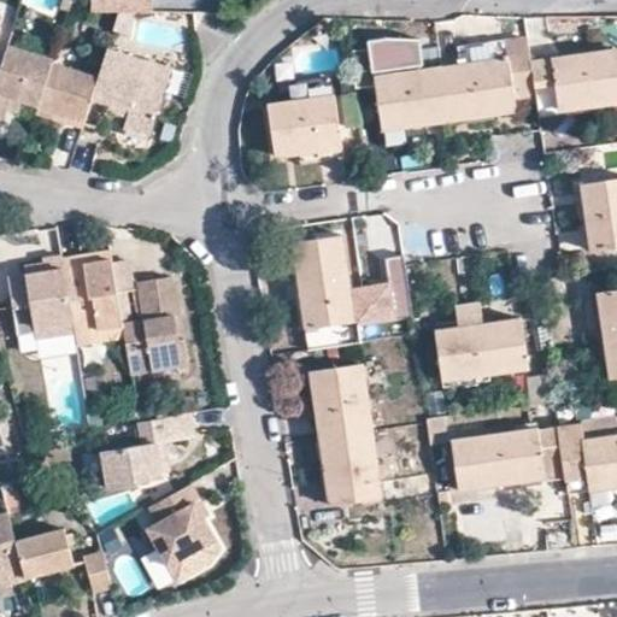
[(93,0),(93,10),(117,10),(130,11),(153,11),(152,0),(93,0)]
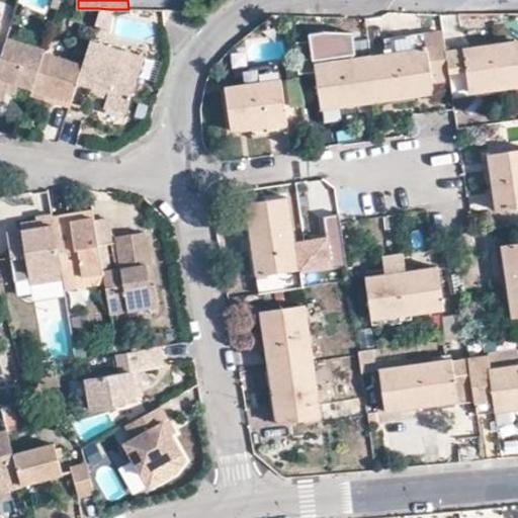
[(109,9),(98,8),(93,23),(104,26),(109,9)]
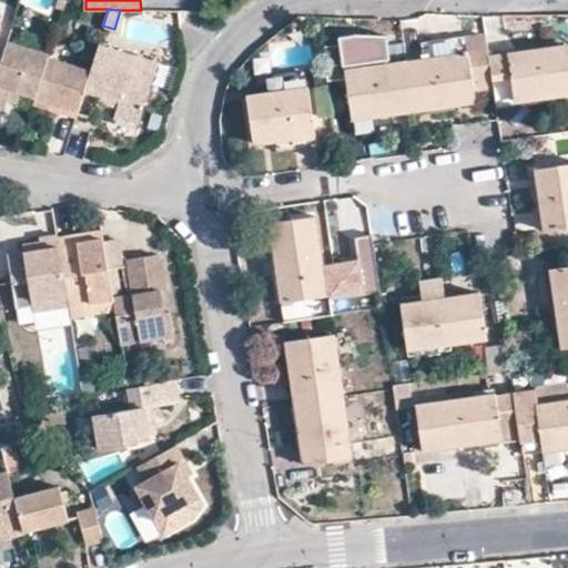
[(505,33),(487,37),(494,89),(496,102),(515,100),(508,54),(505,33)]
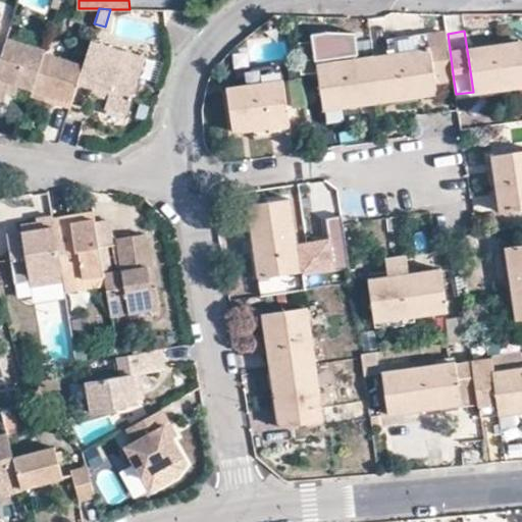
[(301,75),(318,72),(317,65),(331,64),(330,58),(359,54),(356,33),(328,32),(309,34),(310,42),(296,44),(301,75)]
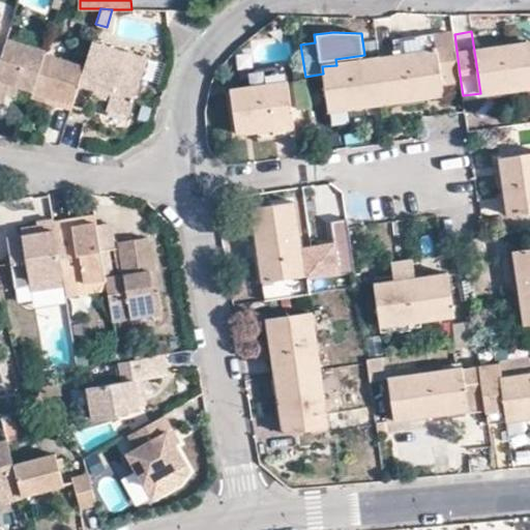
[(412,55),(392,58),(379,59),(385,101),(441,93),(441,86),(461,83),(454,34),(410,39),(412,55)]
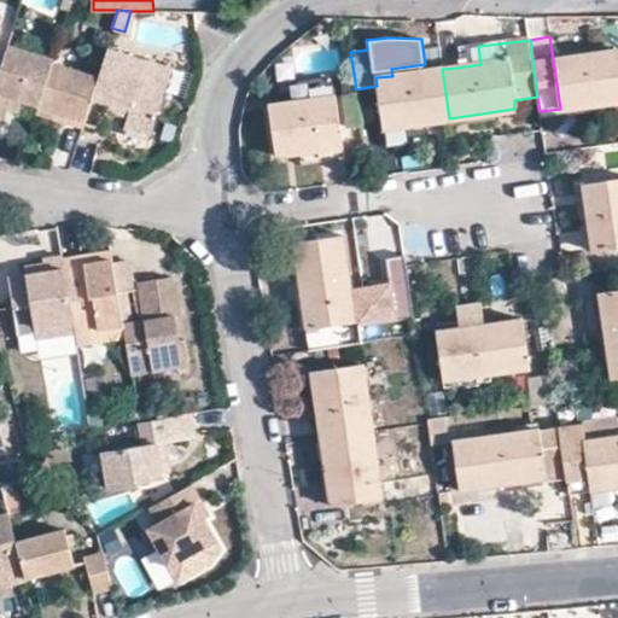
[(9,101),(18,104),(36,110),(51,62),(52,58),(7,44),(4,56),(0,66),(0,116),(4,118),(5,112),(9,101)]
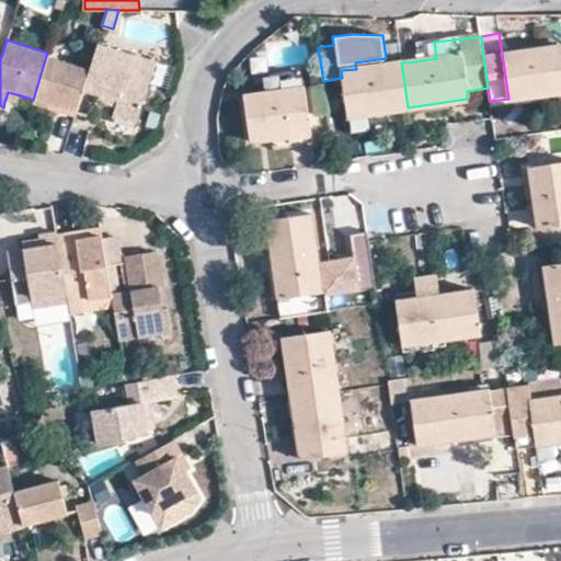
[(413,44),(415,61),(436,58),(434,42),(413,44)]
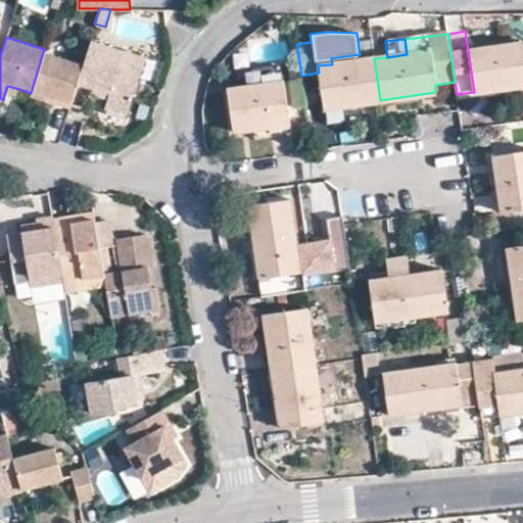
[(89,42),(83,63),(77,83),(92,87),(108,92),(106,99),(104,107),(125,114),(142,58),(89,42)]
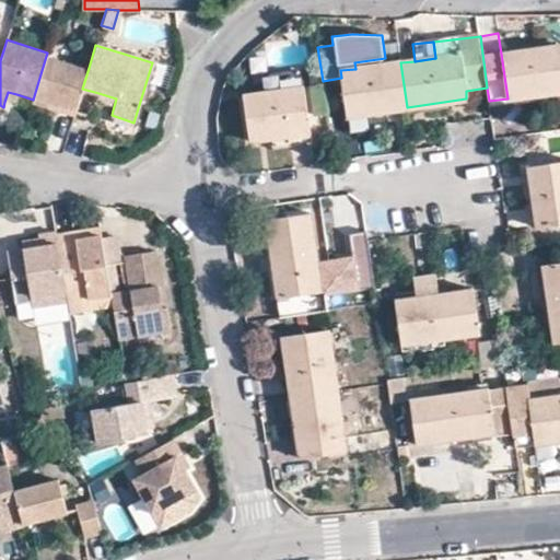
[(508,98),(559,90),(559,51),(559,45),(501,54),(508,98)]
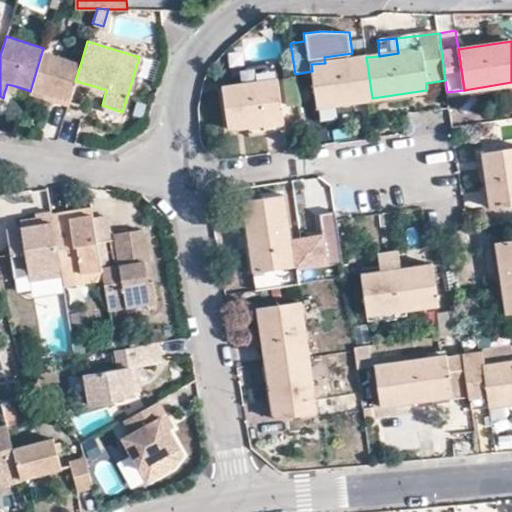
[(75,81),(81,62),(42,51),(30,91),(68,102),(75,81)]
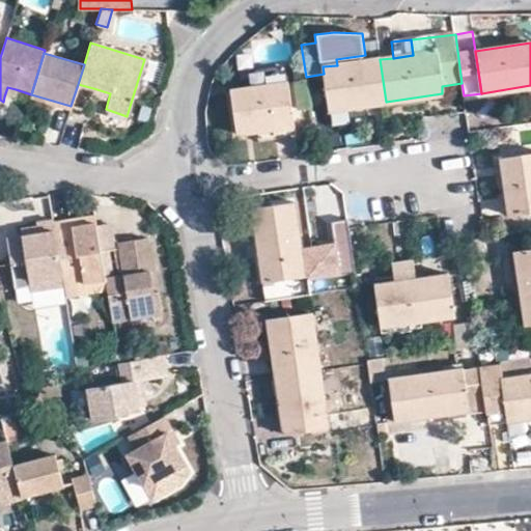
[(386,102),(380,59),(337,65),(323,66),(324,74),(328,110),(386,102)]
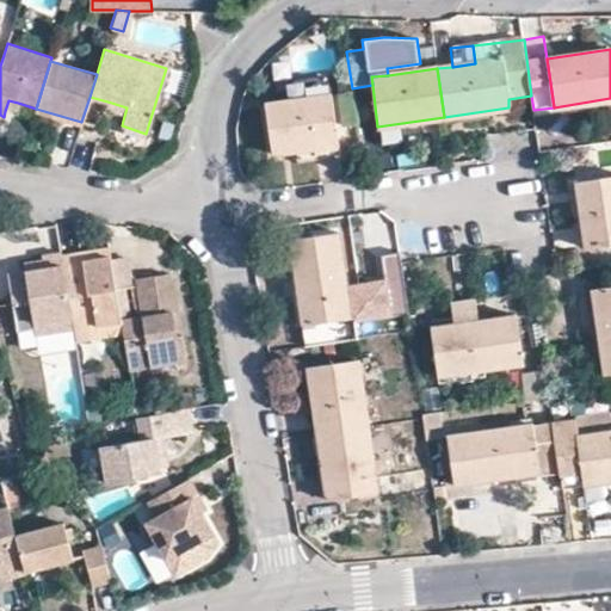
[(313,147),(337,143),(331,96),(265,104),(272,153),(313,147)]
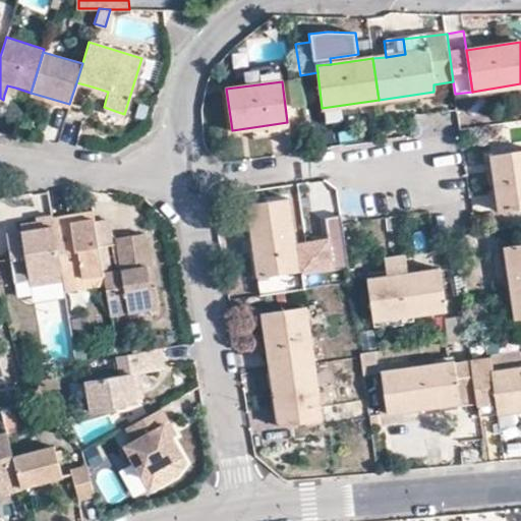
[(301,85),(303,101),(316,99),(314,83),(301,85)]
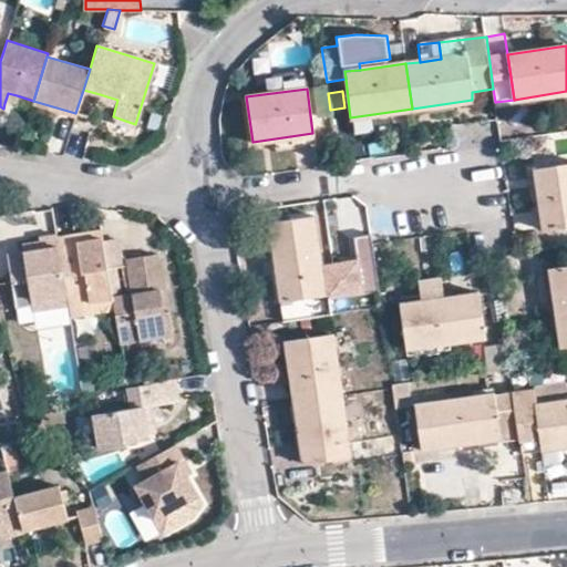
[(14,105),(17,95),(8,93),(4,103),(13,104),(14,105)]
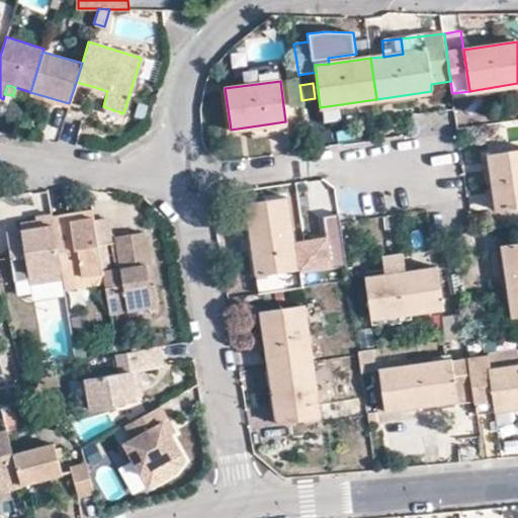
[(89,93),(105,98),(107,91),(91,86),(89,93)]
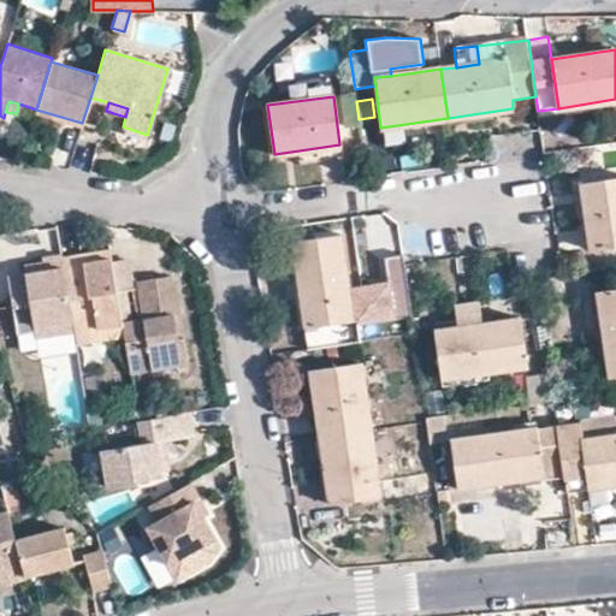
[(80,129),(82,123),(36,110),(35,111),(34,116),(80,129)]
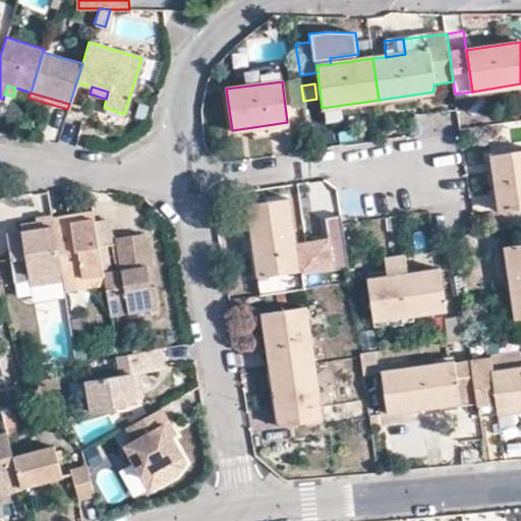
[(325,124),(345,121),(342,105),(322,108),(325,124)]
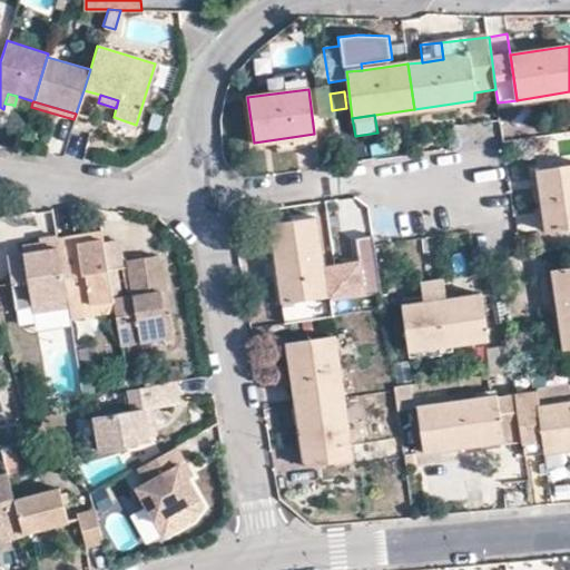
[(316,145),(314,134),(292,137),(294,148),(316,145)]
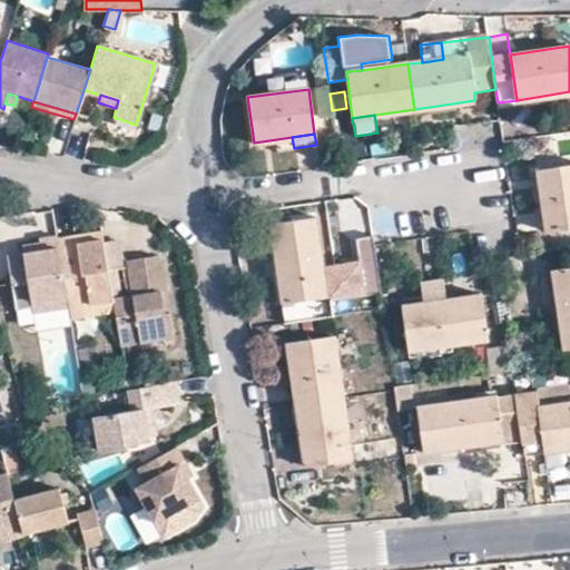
[(547,232),(569,227),(569,165),(538,170),(547,232)]
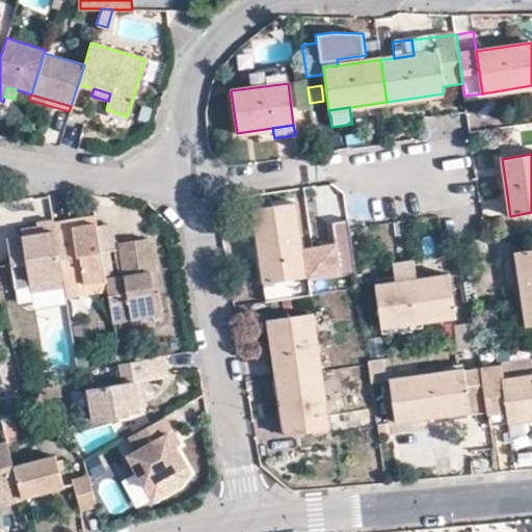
[(268,299),(309,293),(306,277),(302,250),(295,203),(251,209),(263,283),(266,283),(268,299)]
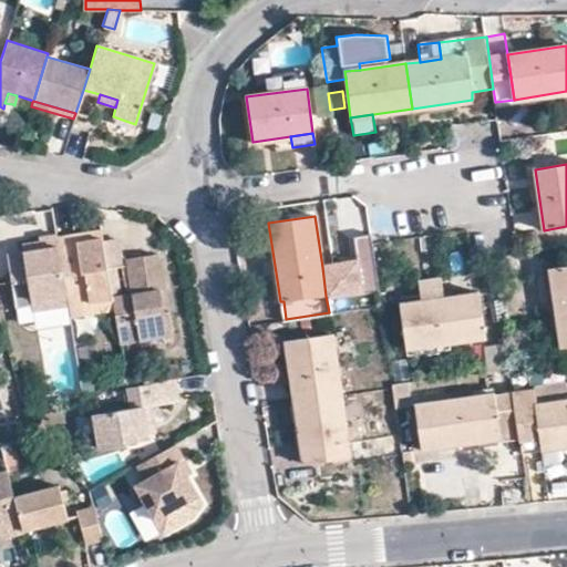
[(100,228),(75,232),(76,241),(101,237),(100,228)]
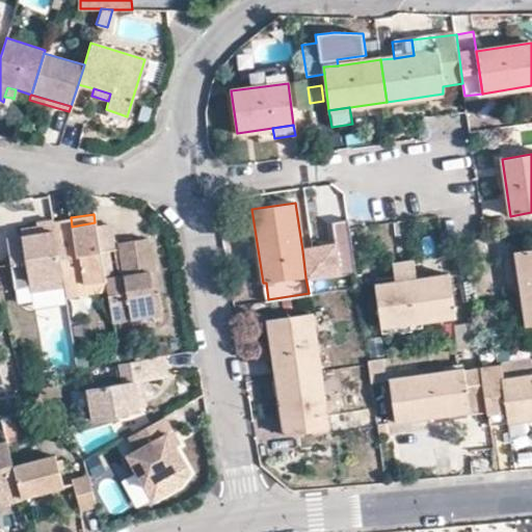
[(62,286),(104,278),(104,276),(101,259),(97,234),(95,222),(72,227),(71,217),(51,220),(61,285),(62,286)]
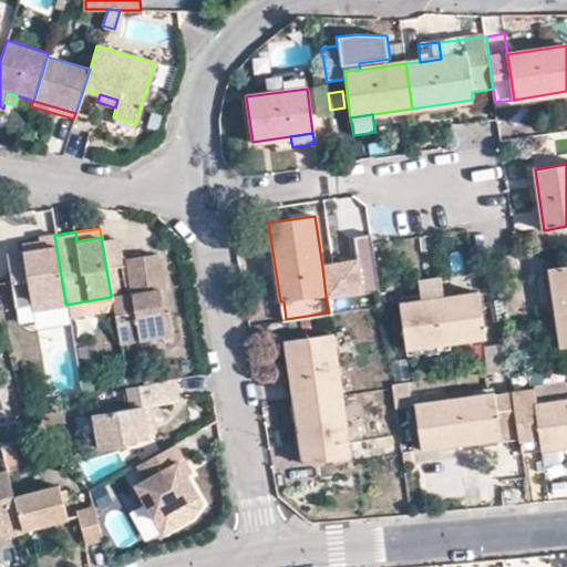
[(54,235),(53,233),(37,235),(38,239),(39,247),(20,250),(4,253),(12,305),(30,301),(31,309),(65,303),(54,235)]
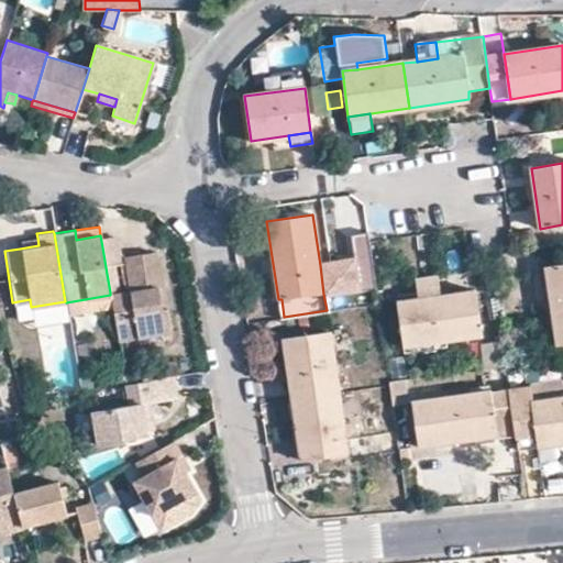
[(354,260),(320,265),(323,294),(375,287),(367,234),(351,236),(354,260)]
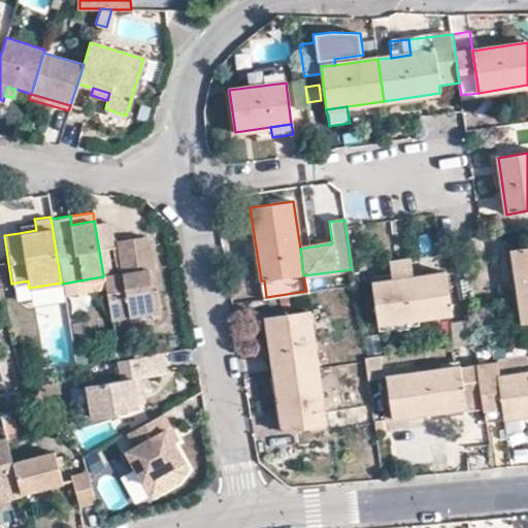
[(18,226),(19,233),(36,230),(35,223),(18,226)]
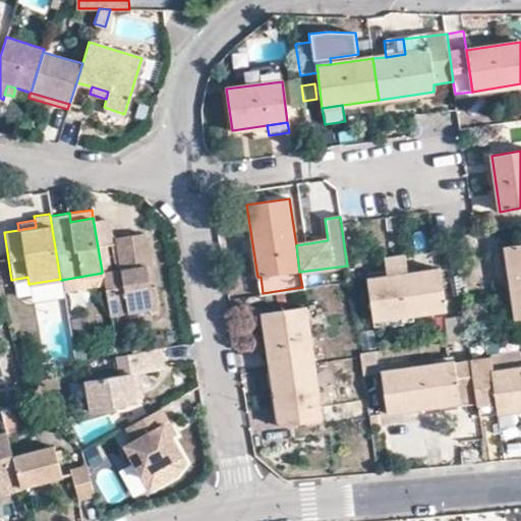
[(112,250),(108,227),(95,229),(99,253),(112,250)]
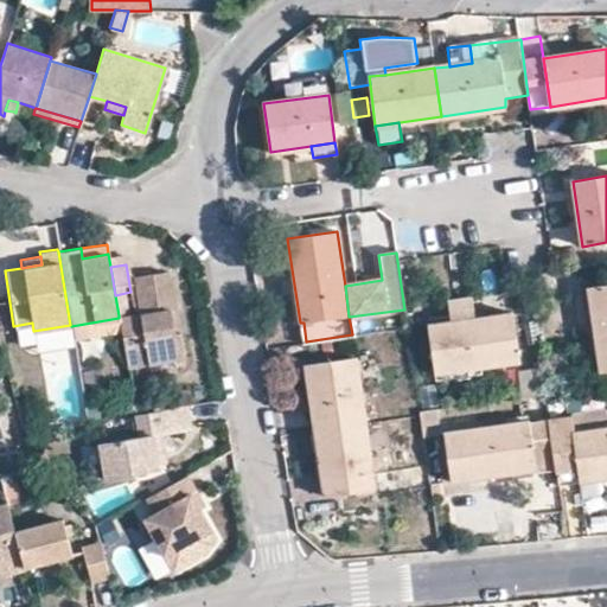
[(119,318),(121,331),(127,365),(184,356),(168,274),(161,270),(131,275),(138,312),(119,315),(119,318)]
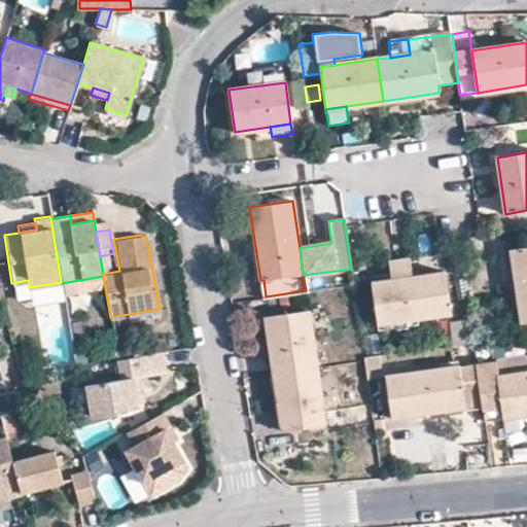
[(520,324),(526,322),(526,248),(510,250),(520,324)]
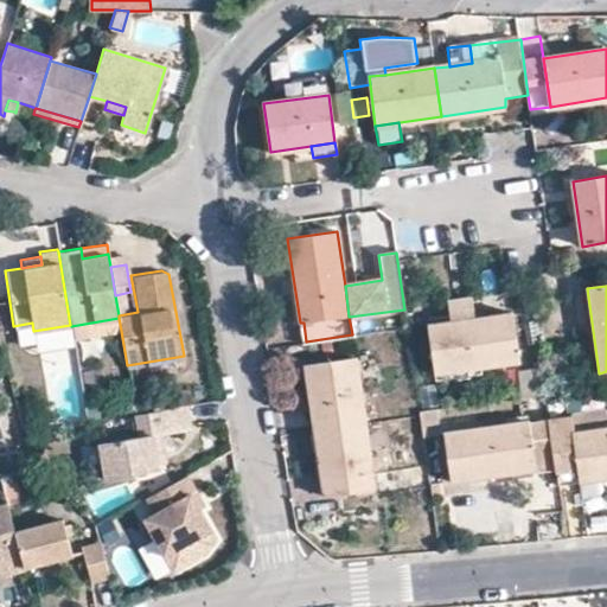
[(436,375),(518,363),(512,315),(474,320),(471,299),(448,302),(451,324),(427,326),(436,375)]
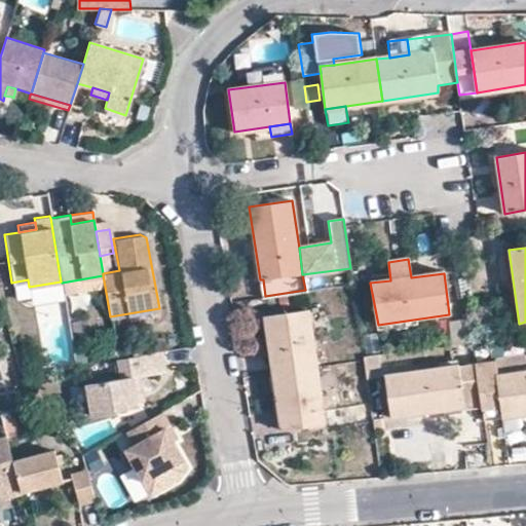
[(63,293),(105,287),(103,275),(62,283),(63,293)]
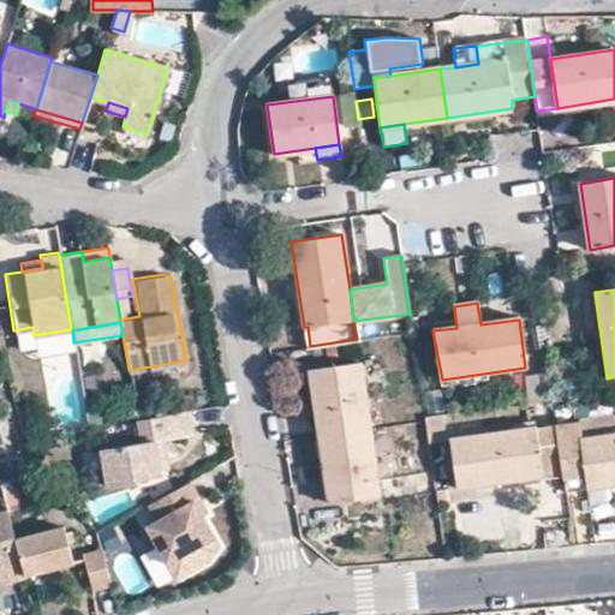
[(320,435),(369,428),(358,362),(310,369),(320,435)]
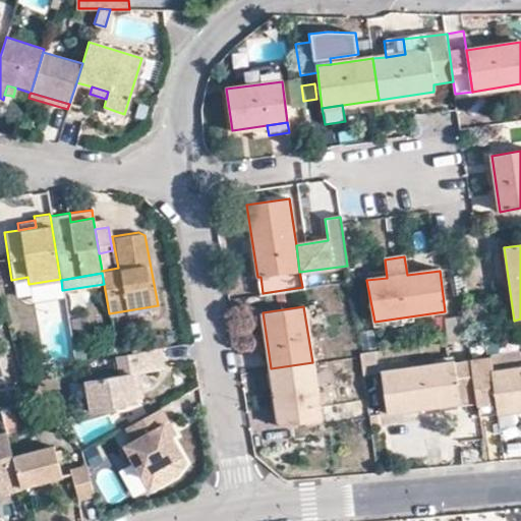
[(448,340),(469,337),(466,315),(445,319),(448,340)]
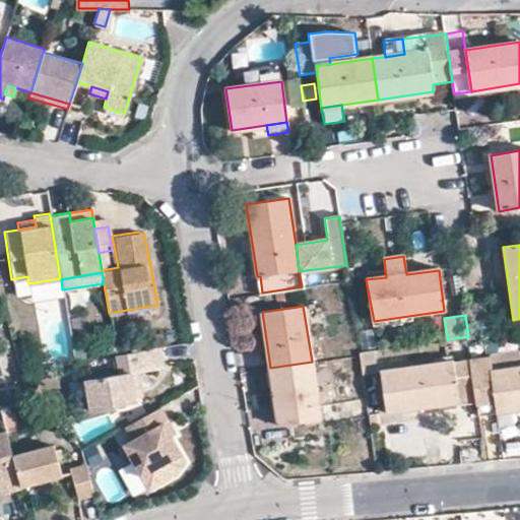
[(157,347),(160,347),(157,333),(145,335),(146,339),(129,343),(131,352),(157,347)]
